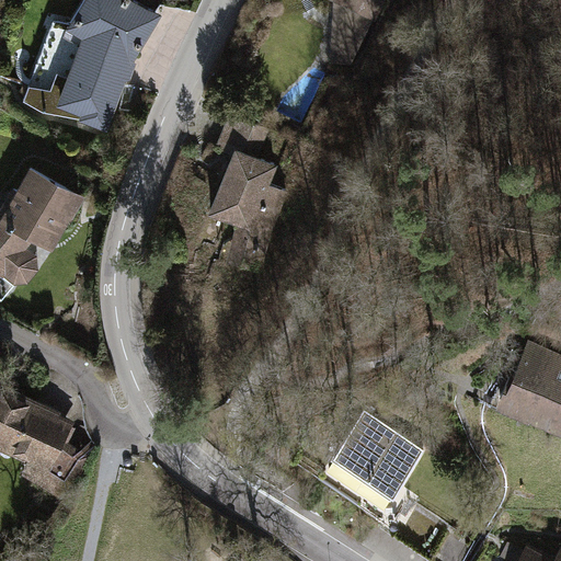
[(139,42),(156,13),(134,0),(83,0),(70,24),(53,21),(24,99),(44,110),(66,114),(68,107),(106,123),(122,82),(129,59),(132,60),(142,43),(139,42)]
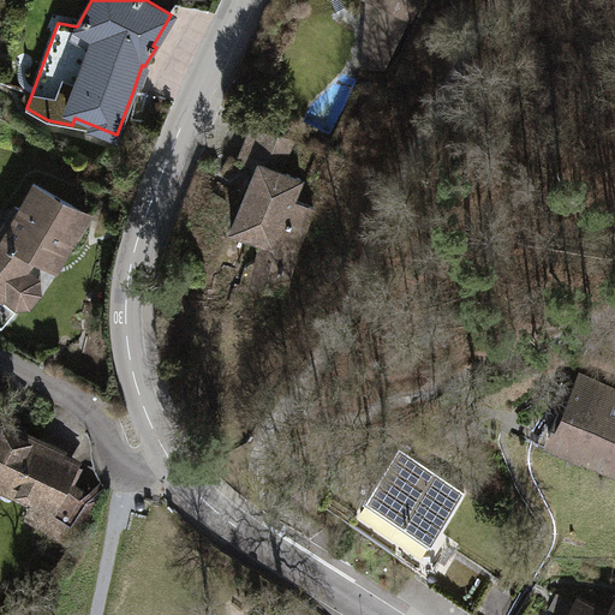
[(368,0),(368,27),(396,41),(416,0),(368,0)]
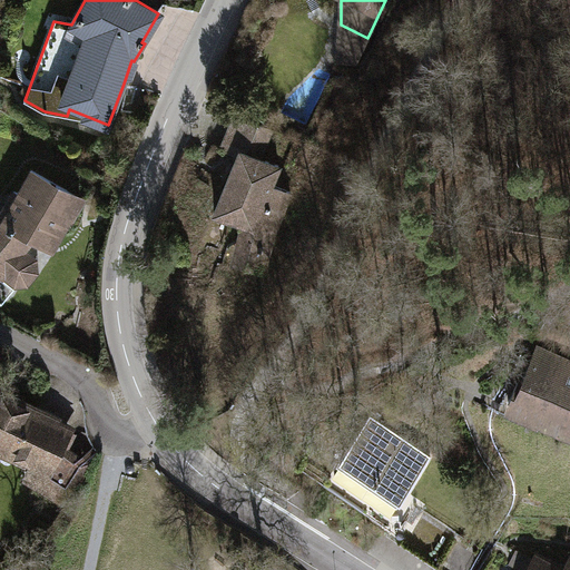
[(131,60),(124,84),(135,88),(184,8),(164,5),(158,13),(141,42),(145,43),(134,61),(131,60)]
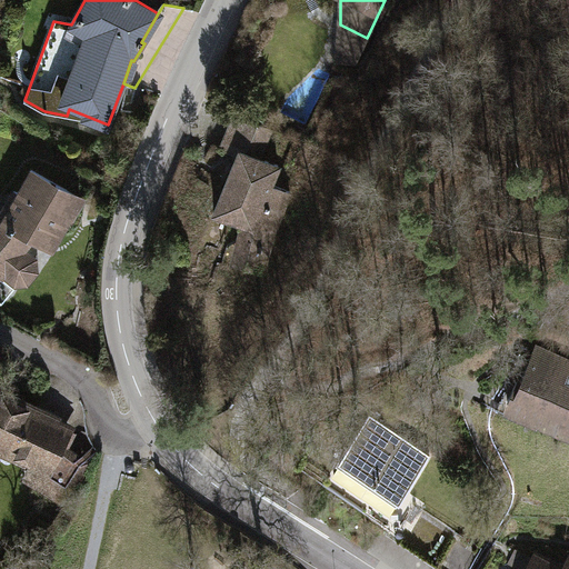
[(367,38),(340,25),(339,58),(356,60),(367,38)]
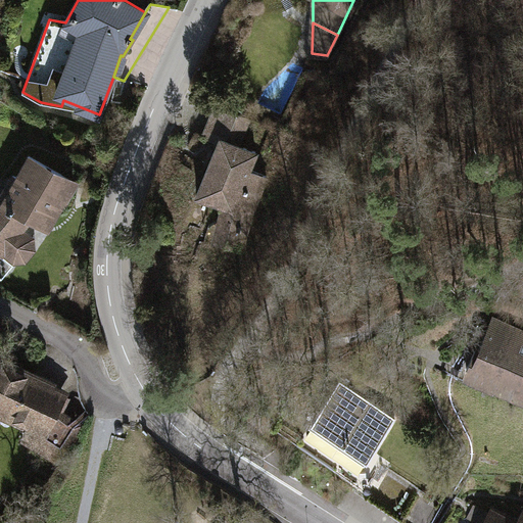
[(248,117),(216,104),(203,135),(220,142),(198,195),(221,204),(228,224),(236,227),(235,247),(241,249),(267,176),(249,169),(255,152),(238,144),(248,117)]
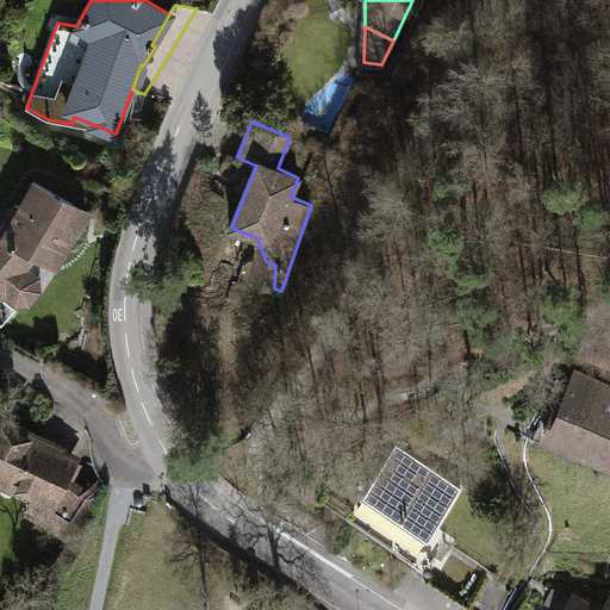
[(86,212),(37,184),(23,207),(14,206),(6,223),(0,219),(0,290),(4,293),(5,292),(17,303),(29,303),(38,291),(38,278),(25,267),(37,253),(55,263),(72,232),(75,234),(86,212)]
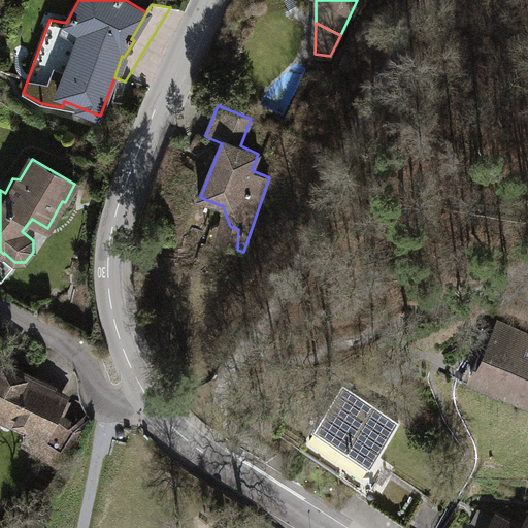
[(230,226),(223,206),(222,246),(237,250),(238,229),(230,226)]
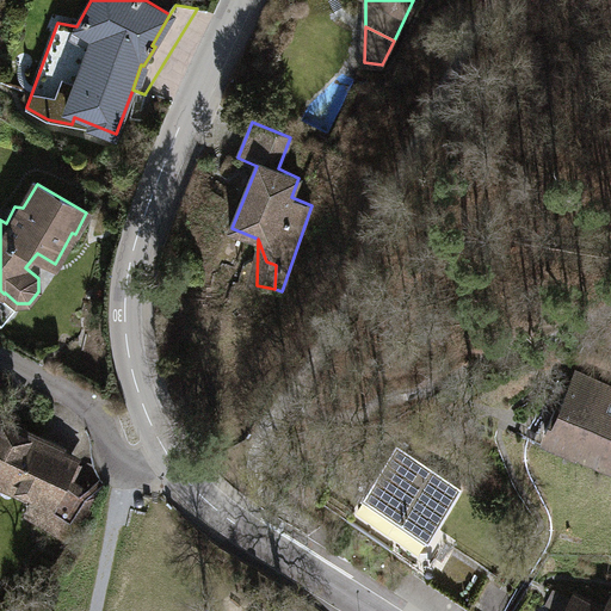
[(556,408),(547,431),(576,444),(575,446),(610,461),(610,387),(605,401),(569,386),(559,409),(556,408)]
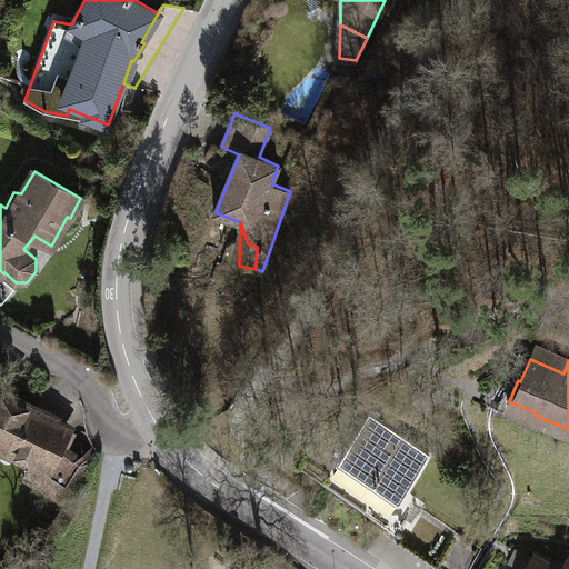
[(61,447),(69,433),(53,425),(57,418),(0,389),(0,445),(32,462),(25,475),(37,482),(40,479),(63,490),(83,461),(61,447)]
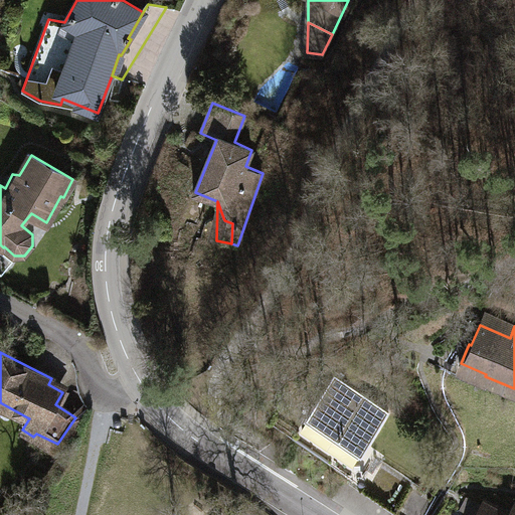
[(361,452),(389,410),(335,374),(293,437),(328,460),(341,439),(361,452)]
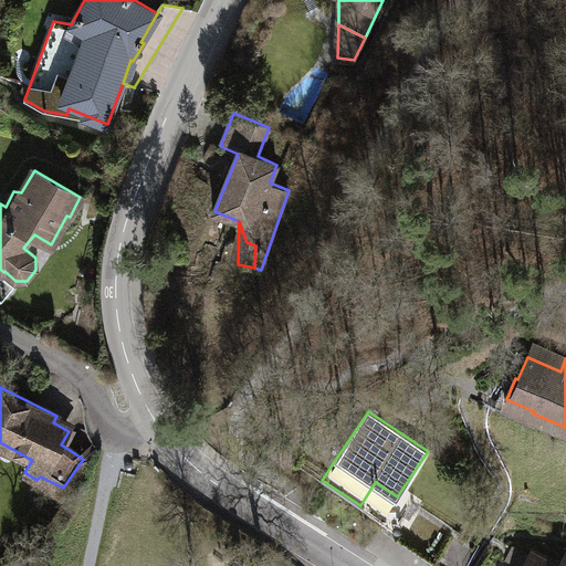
[(505,558),(517,565),(523,565),(530,555),(513,545),(505,558)]
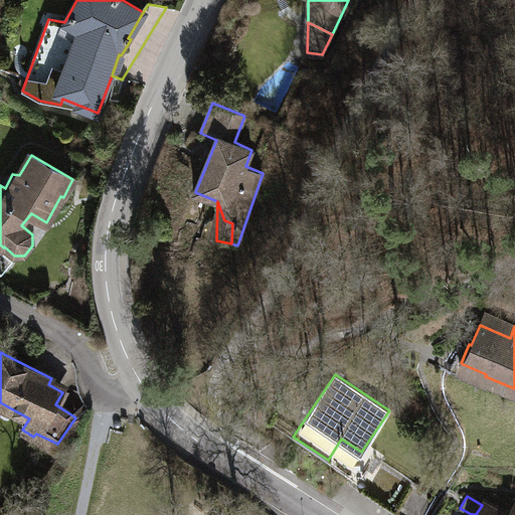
[(514,514),(514,502),(509,513),(485,500),(482,505),(476,514),(514,514)]
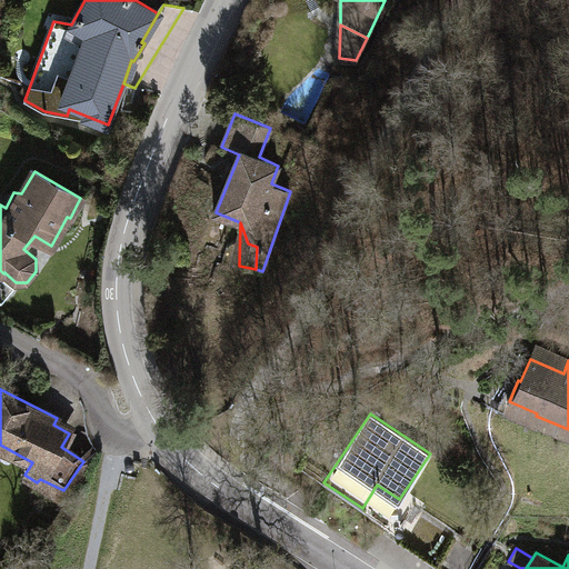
All buildings are outlined.
